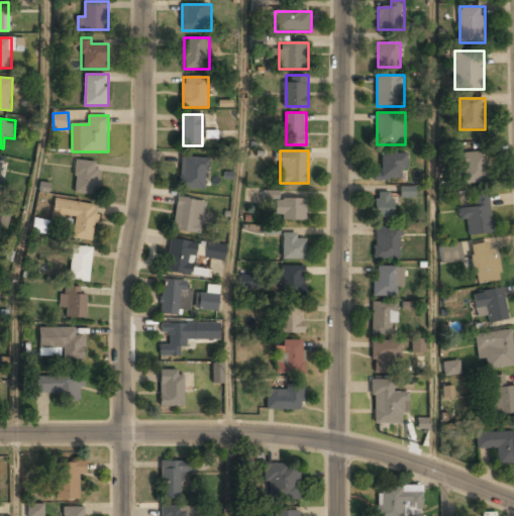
[(489,182),(488,151),(461,152),(463,183),(489,182)]
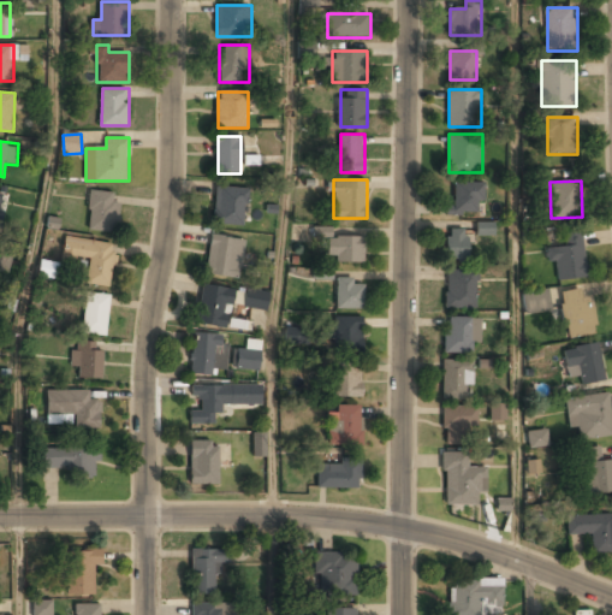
[(485,183),(455,183),(455,208),(485,208),(485,183)]
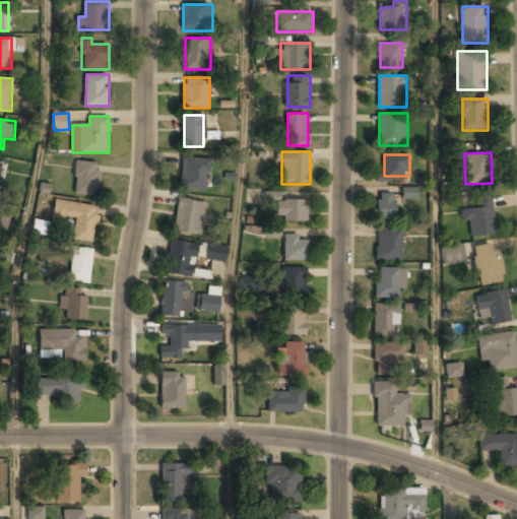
[(183,189),(208,189),(208,158),(183,158),(183,189)]
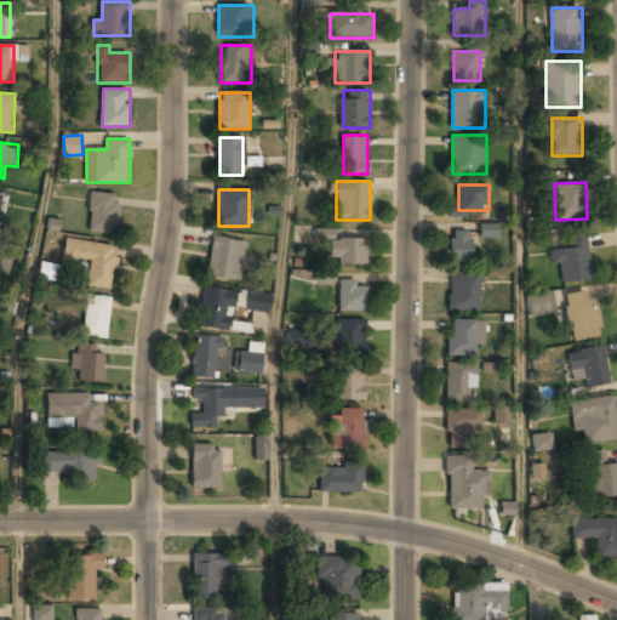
[(90,234),(120,234),(120,193),(90,193),(90,234)]
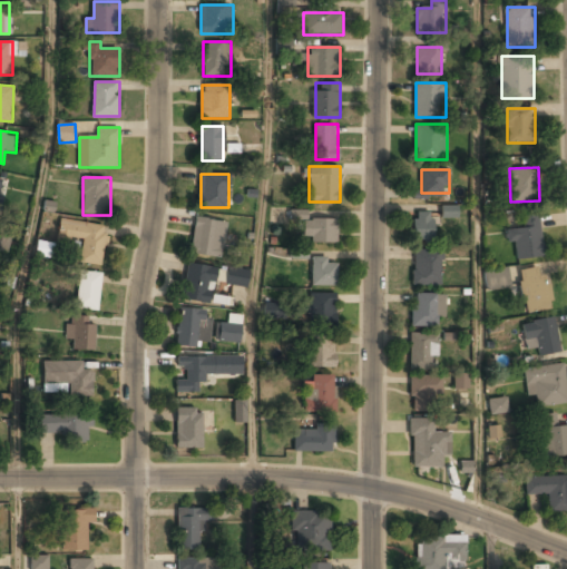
[(460,205),(443,205),(445,217),(460,217),(460,205)]
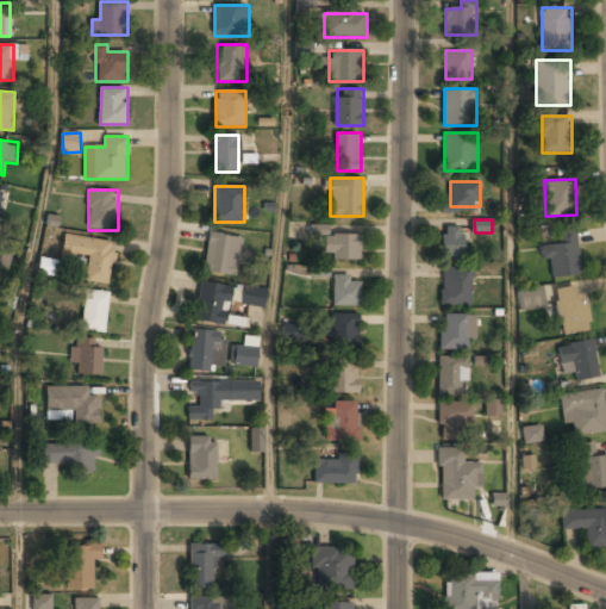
[(442,259),(464,259),(464,227),(442,227),(442,259)]
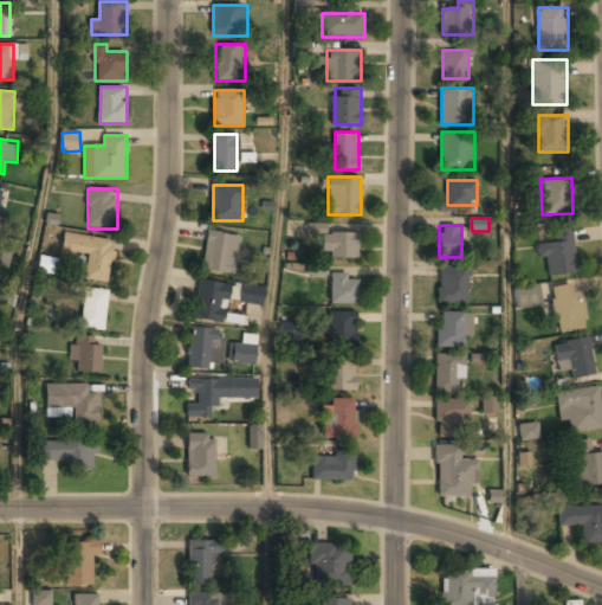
[(549,258),(550,276),(578,274),(575,229),(558,230),(560,242),(539,244),(542,258),(549,258)]
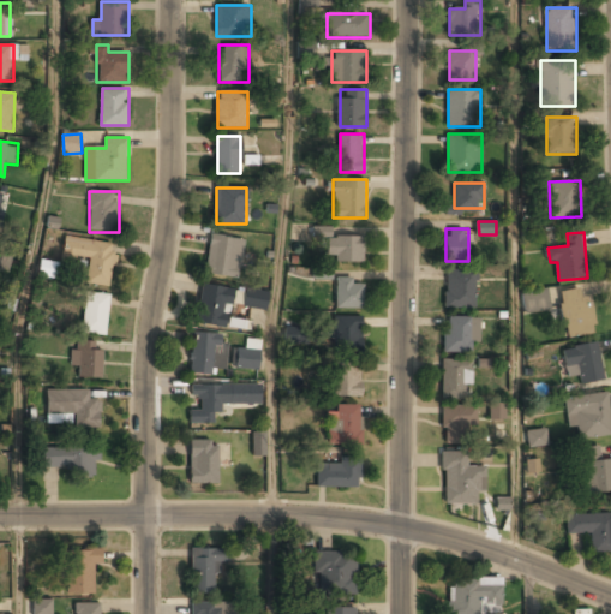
[(246,239),(213,234),(207,274),(240,279),(246,239)]
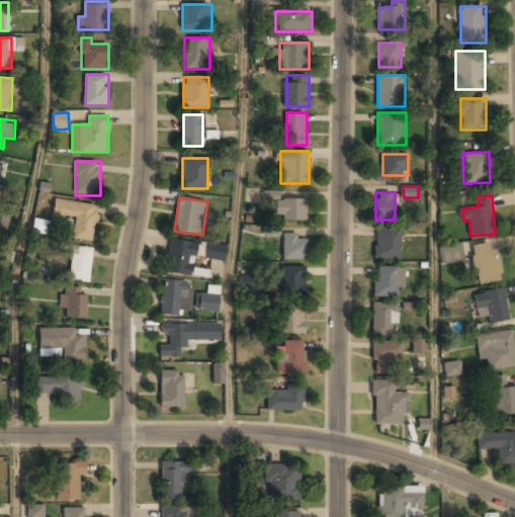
[(309,220),(309,198),(277,198),(277,220),(309,220)]
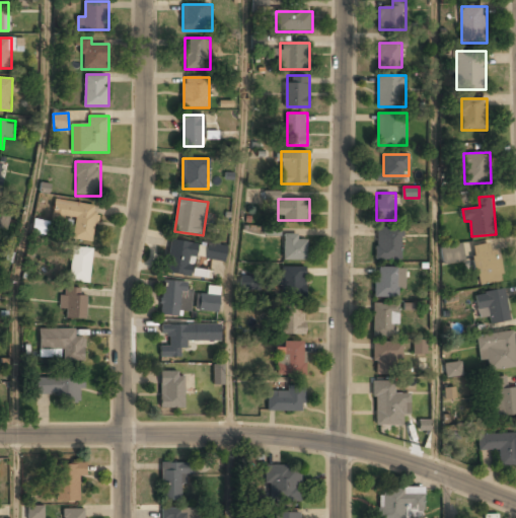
[(100,207),(57,200),(53,224),(64,226),(66,217),(76,218),(73,238),(94,242),(100,207)]
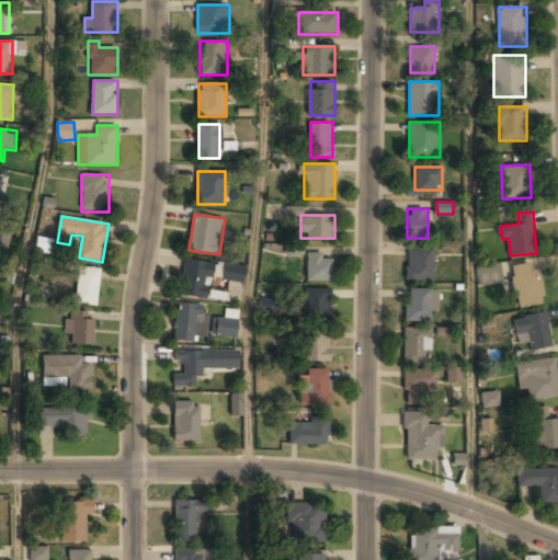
[(52,253),(54,239),(38,236),(36,250),(52,253)]
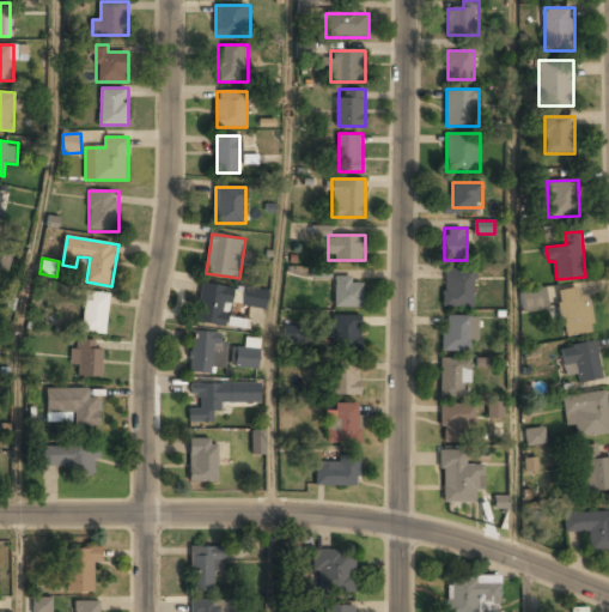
[(333,267),(314,267),(315,277),(333,277),(333,267)]
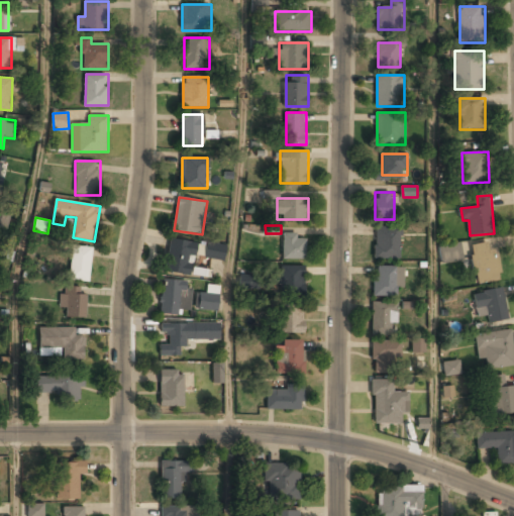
[(377,259),(401,259),(401,227),(377,227),(377,259)]
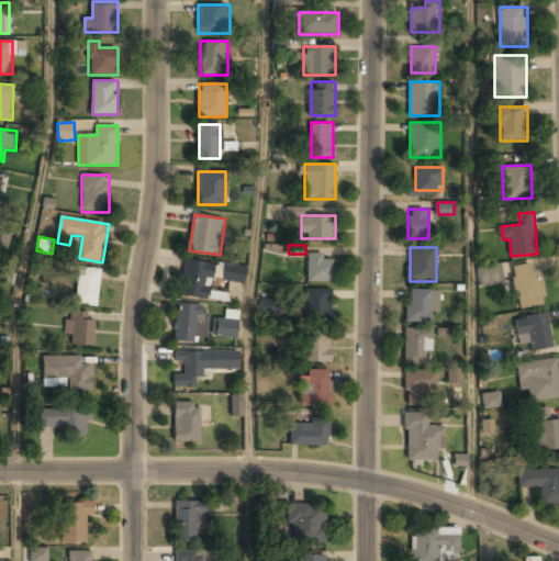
[(334,259),(323,259),(323,254),(308,254),(308,281),(334,281),(334,259)]
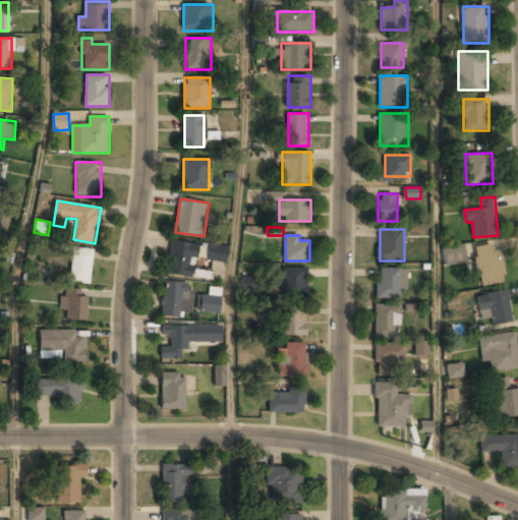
[(169,274),(194,277),(198,244),(173,241),(169,274)]
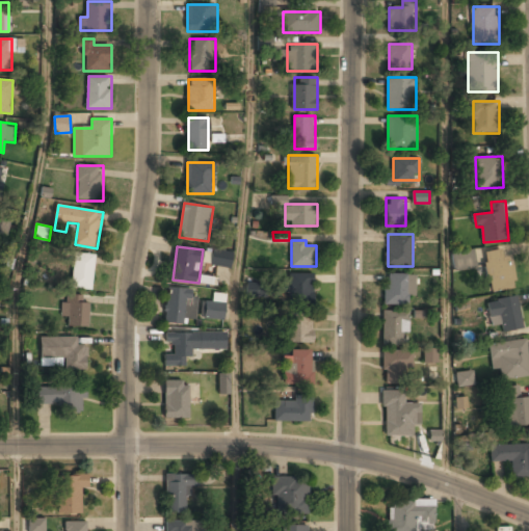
[(212,264),(232,267),(235,251),(215,248),(212,264)]
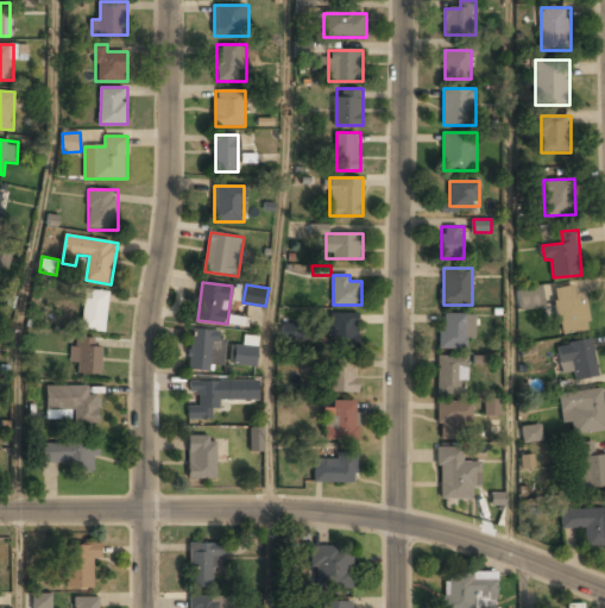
[(522,309),(548,305),(543,284),(518,289),(522,309)]
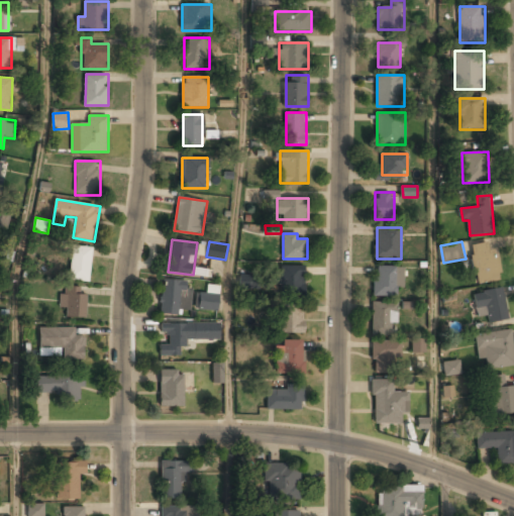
[(472,245),(478,284),(501,280),(494,241),(472,245)]
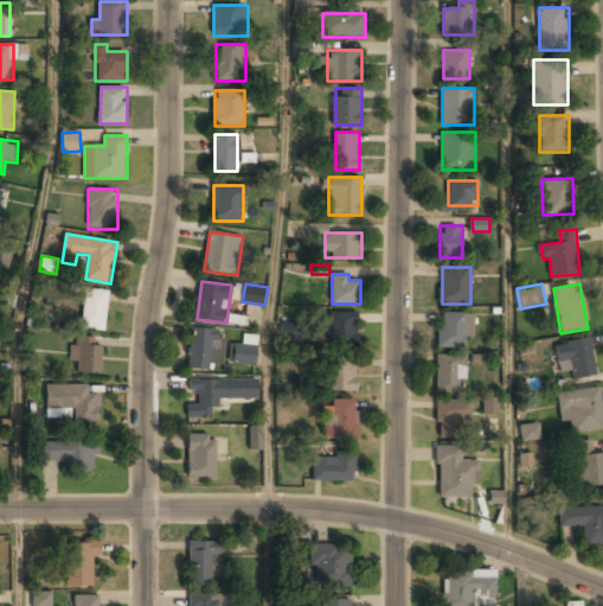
[(106,331),(110,291),(87,288),(82,329),(106,331)]
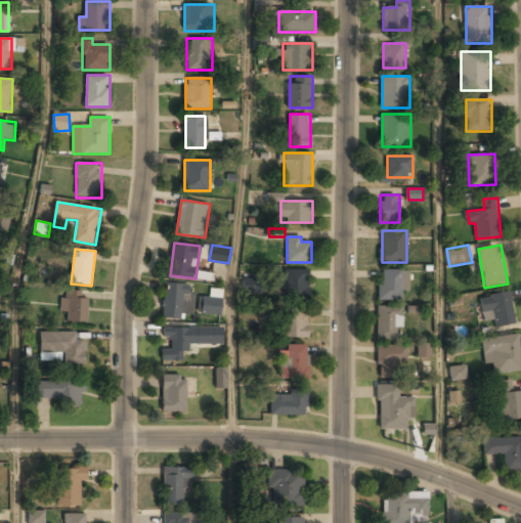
[(309,299),(309,269),(284,269),(284,299),(309,299)]
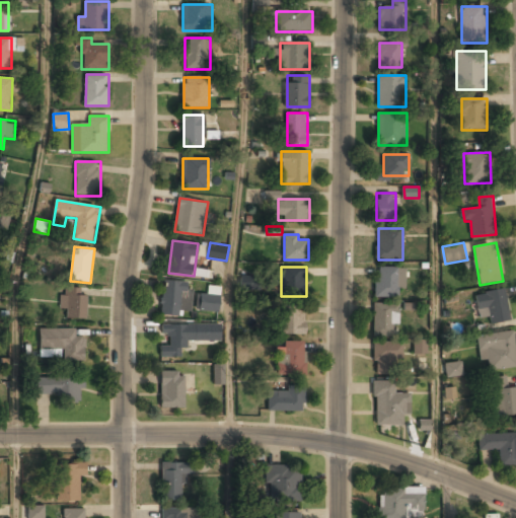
[(376,297),(399,297),(399,268),(376,268),(376,297)]
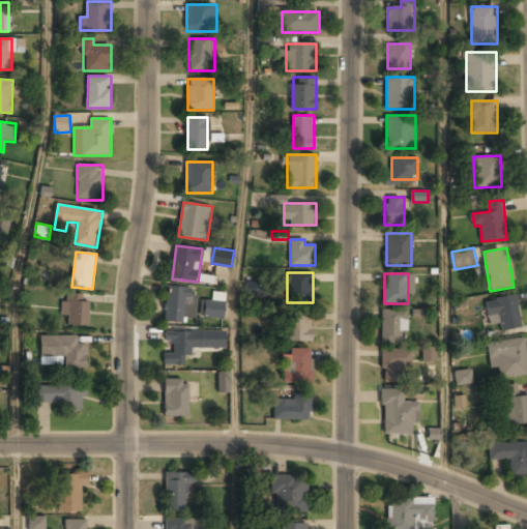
[(268,281),(247,281),(247,294),(267,295),(268,281)]
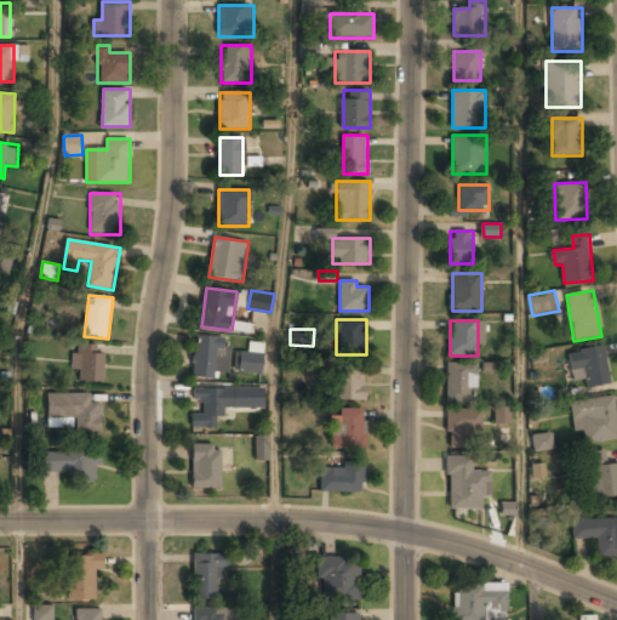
[(229,375),(229,337),(195,337),(195,375),(229,375)]
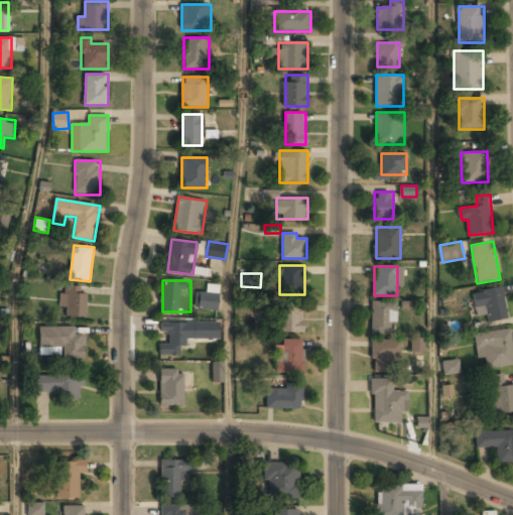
[(63,306),(67,306),(67,317),(86,317),(86,286),(63,286),(63,306)]
